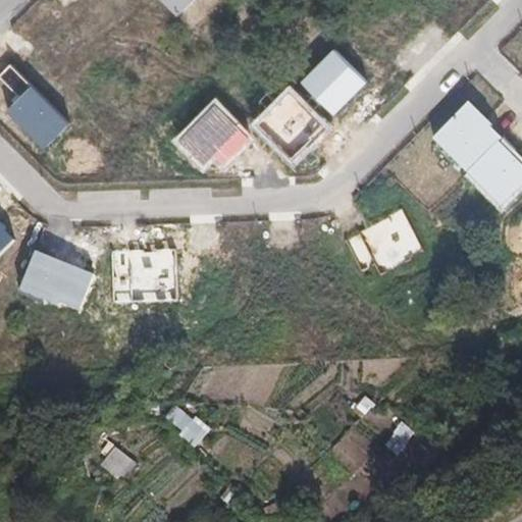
[(195,0),(162,0),(178,15),(195,0)]
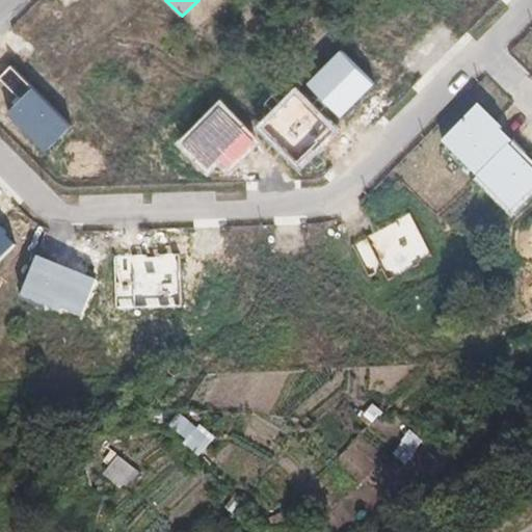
[(376,83),(342,49),(308,81),(342,117),(376,83)]
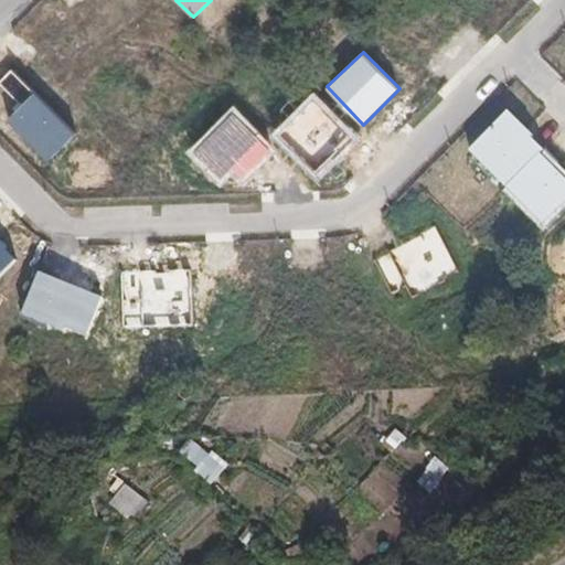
[(0,81),(0,85),(21,107),(35,92),(13,70),(0,81)]
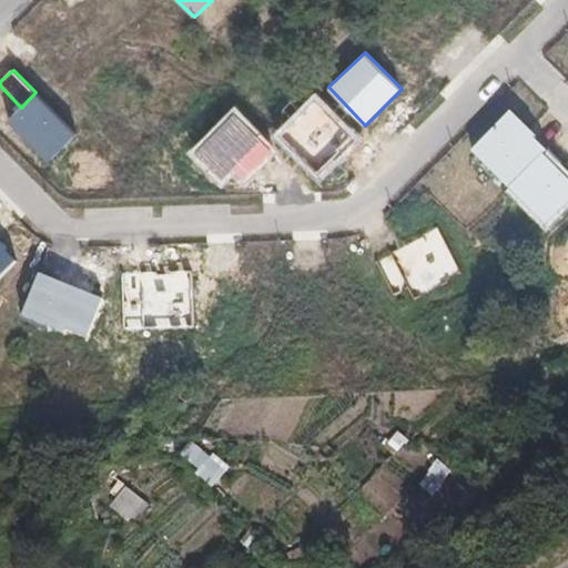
[(36,92),(21,108),(9,120),(48,163),(78,135),(36,92)]
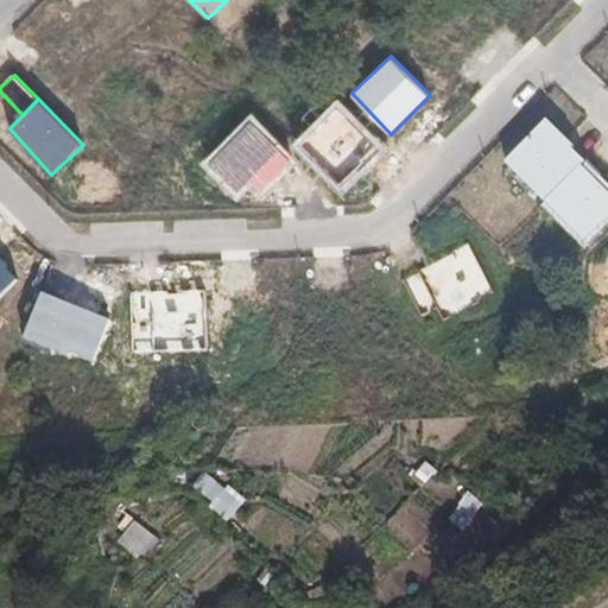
[(386,147),(339,99),(296,143),(343,194),(386,147)]
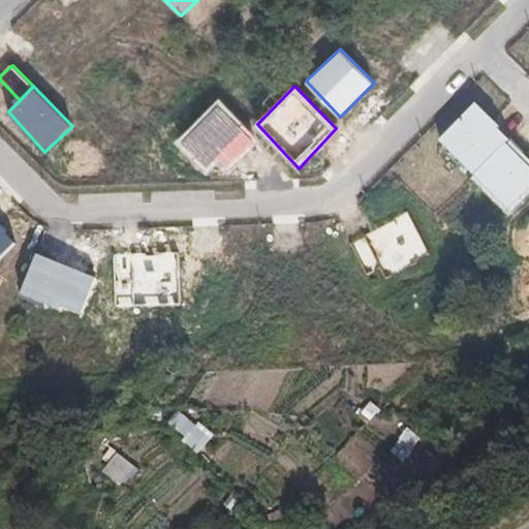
[(257,139),(222,100),(178,145),(206,170),(215,163),(226,170),(257,139)]
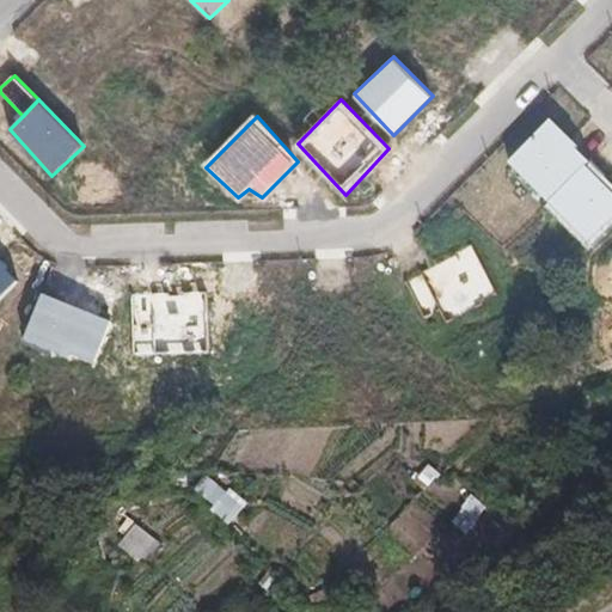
[(591,164),(552,121),(509,164),(549,204),(591,164)]
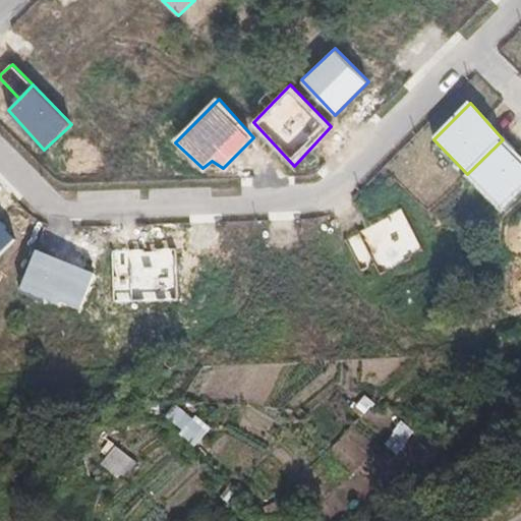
[(520,157),(503,139),(467,174),(504,213),(520,193),(520,157)]
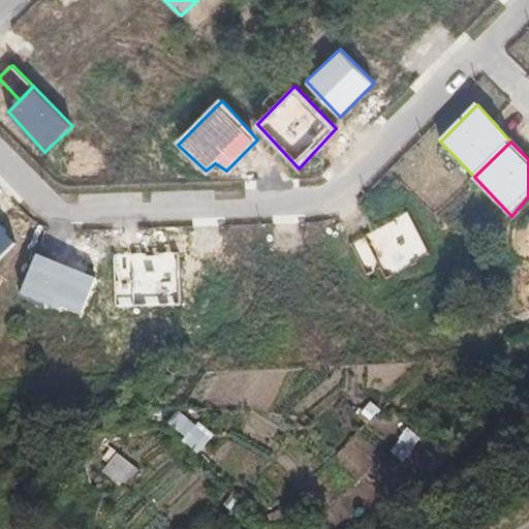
[(408,212),(352,244),(369,275),(380,270),(386,277),(428,255),(408,212)]
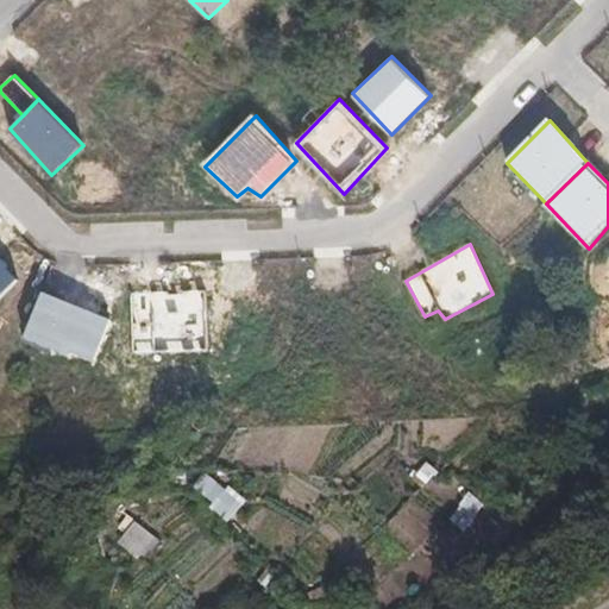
[(0,300),(20,282),(0,258),(0,300)]
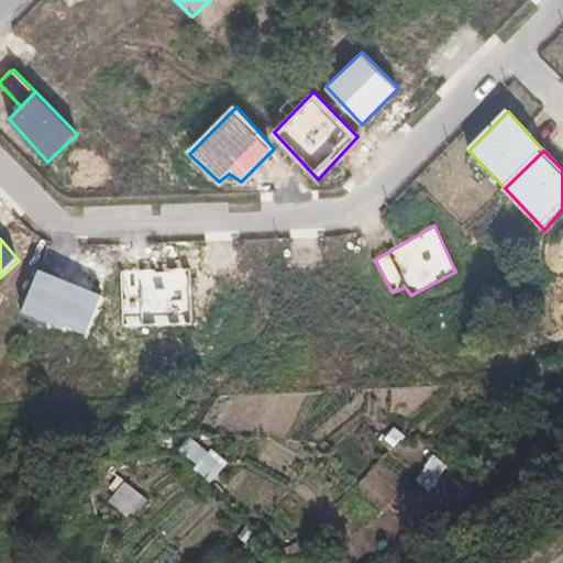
[(191,272),(123,272),(120,330),(194,327),(191,272)]
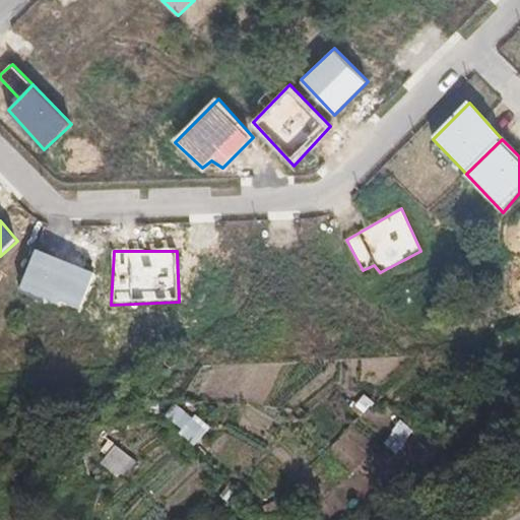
[(98,278),(38,252),(21,289),(83,314),(98,278)]
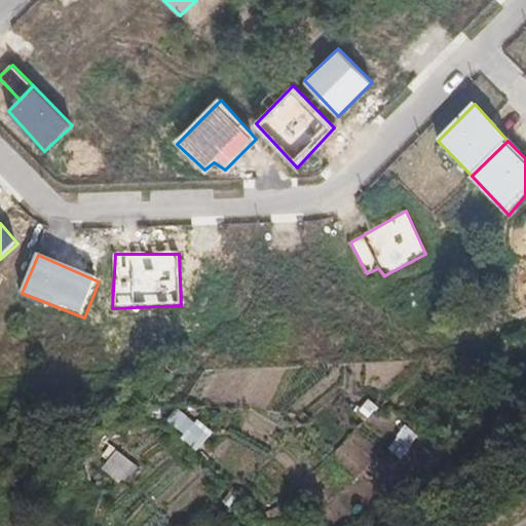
[(380,410),(368,400),(357,411),(368,422),(380,410)]
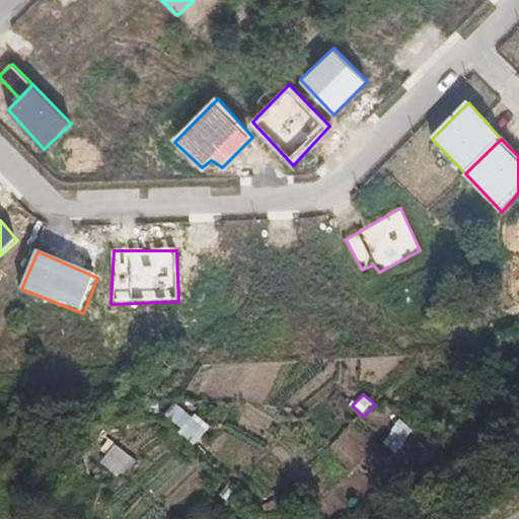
[(178,401),(168,416),(198,444),(211,428),(178,401)]
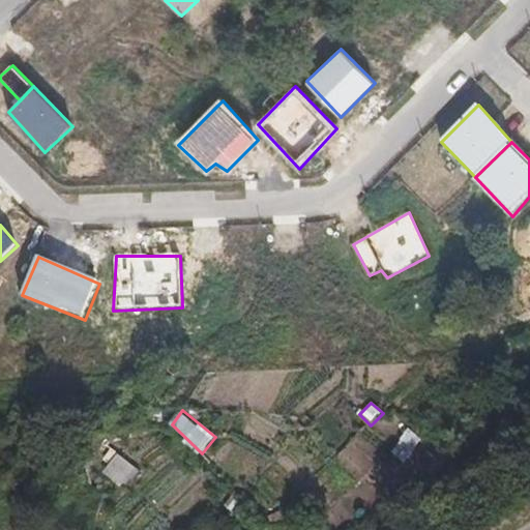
[(420,439),(409,427),(396,443),(410,451),(420,439)]
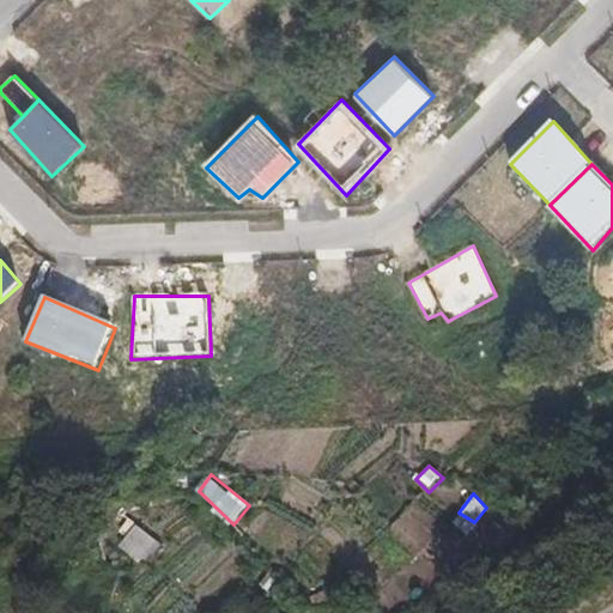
[(158,546),(138,527),(119,552),(147,568),(158,546)]
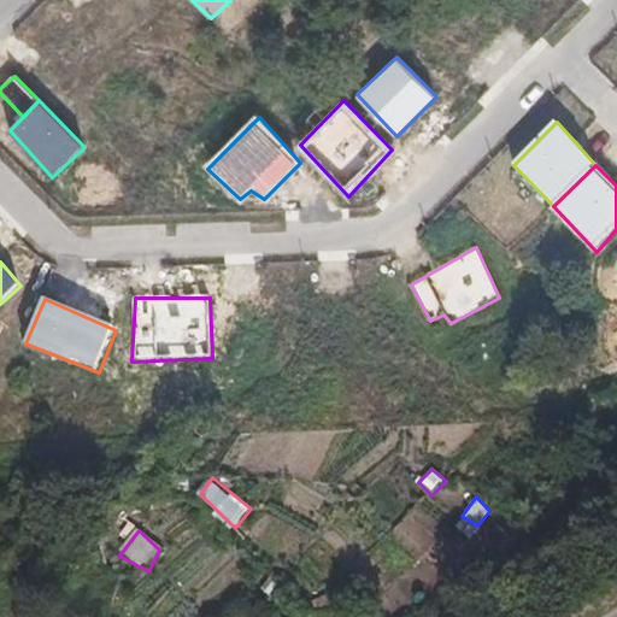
All buildings are outlined.
